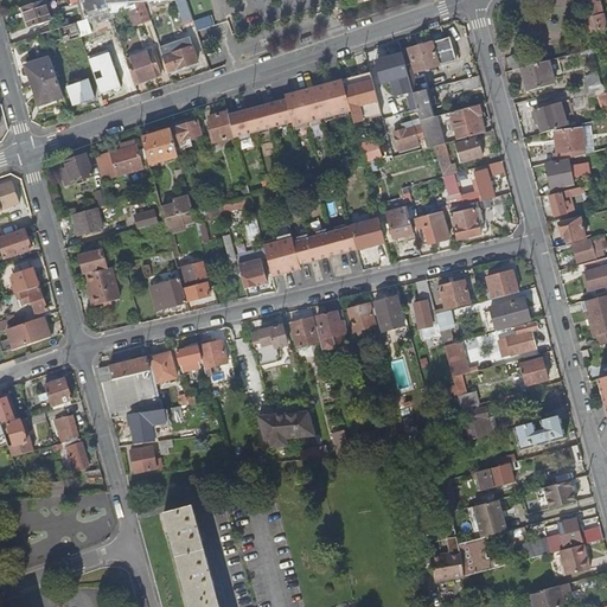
[(51,19),(45,0),(43,0),(21,7),(29,27),(51,19)]
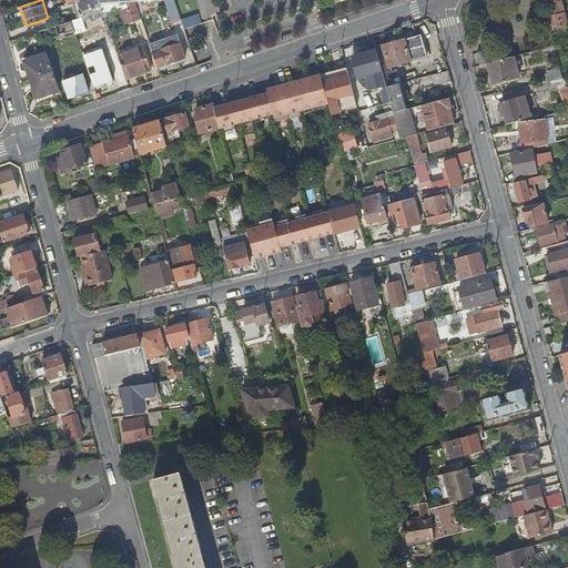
[(544,0),(549,17),(547,18),(549,31),(567,26),(560,0),(558,1),(557,0),(544,0)]
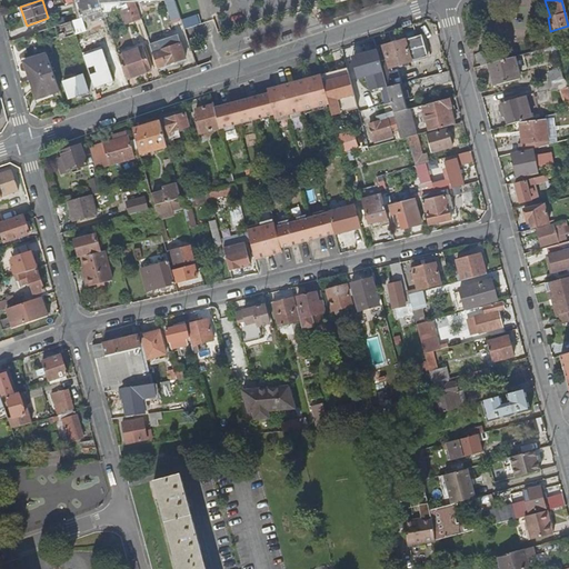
[(126,25),(135,21),(128,2),(118,3),(126,25)]
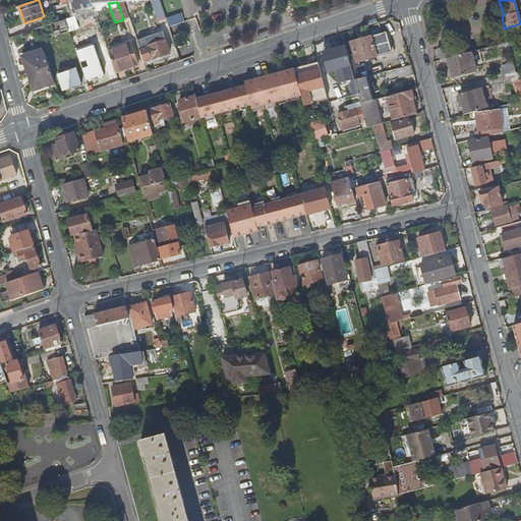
[(117,2),(123,19),(129,17),(123,2),(117,2)]
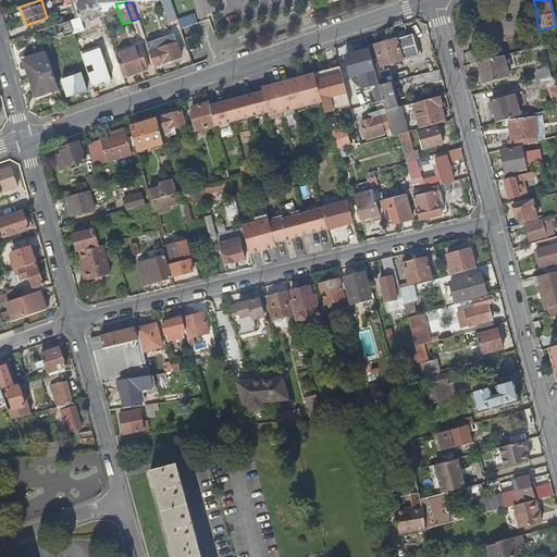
[(41,39),(42,41),(73,31),(70,21),(38,31),(41,39)]
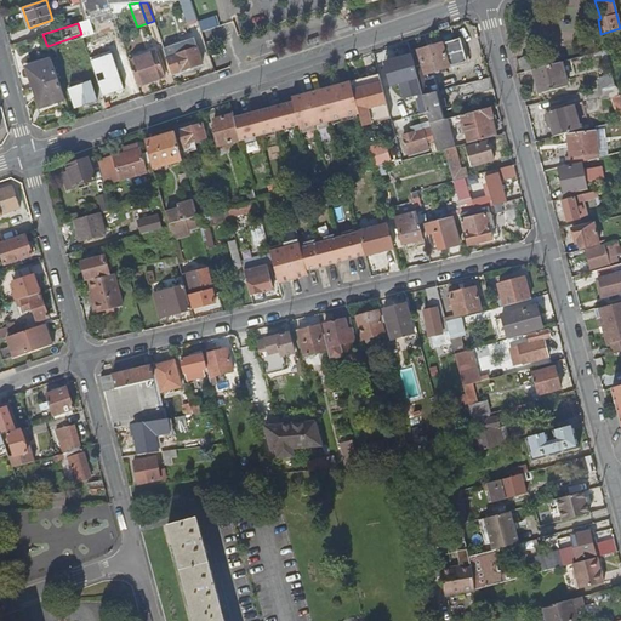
[(20,53),(41,45),(46,44),(43,34),(16,44),(20,53)]
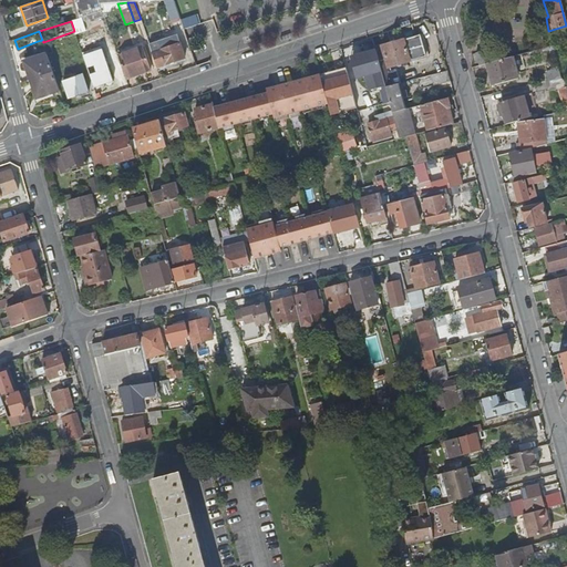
[(399,84),(401,83),(397,64),(425,57),(420,34),(374,48),(385,88),(399,84)]
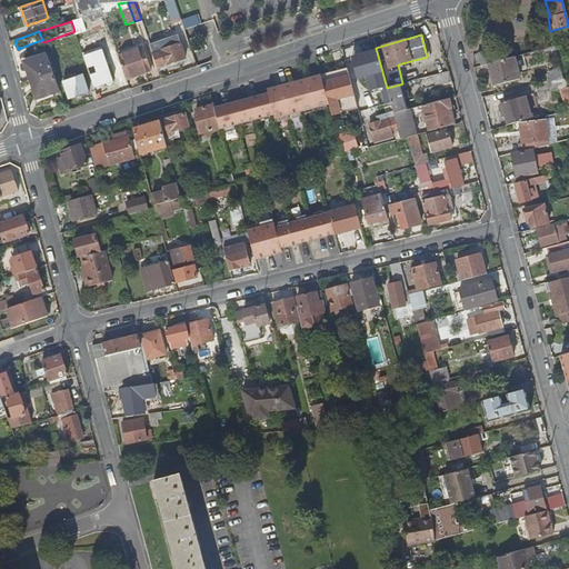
[(353,69),(365,66),(375,63),(369,40),(361,42),(363,51),(349,55),(353,69)]
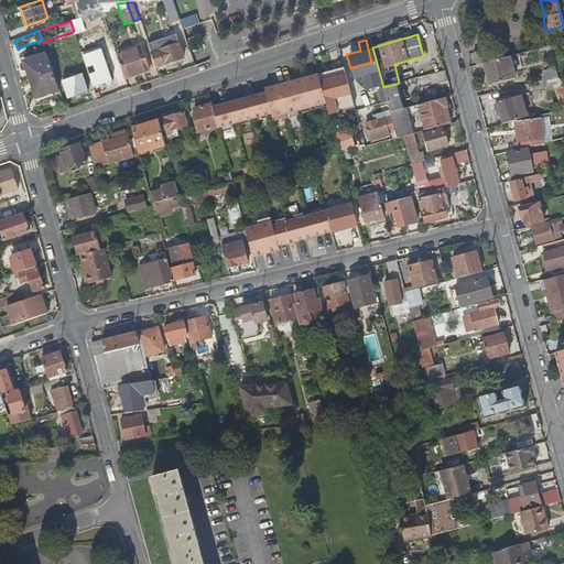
[(179,43),(152,53),(156,67),(183,58),(179,43)]
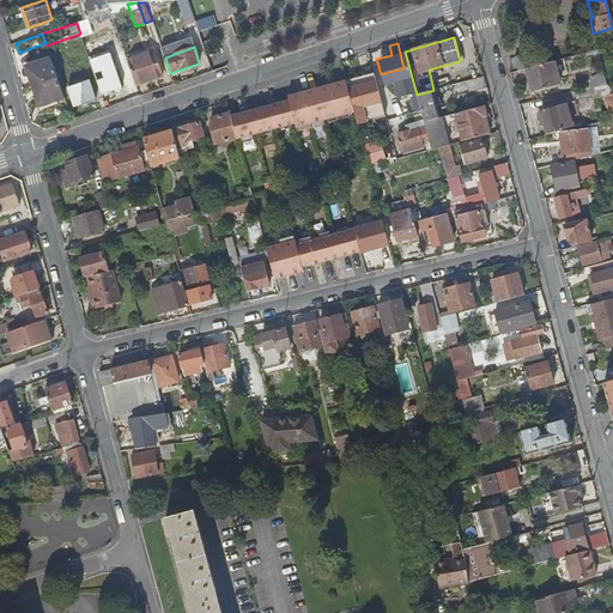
[(127,60),(137,84),(163,76),(155,50),(127,60)]
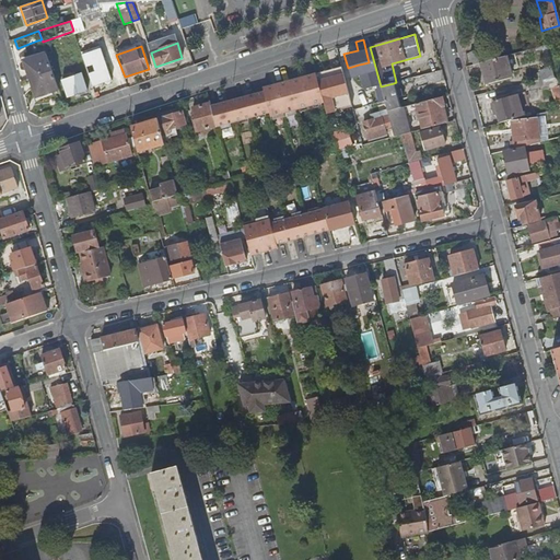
[(470,54),(474,66),(479,63),(477,51),(470,54)]
